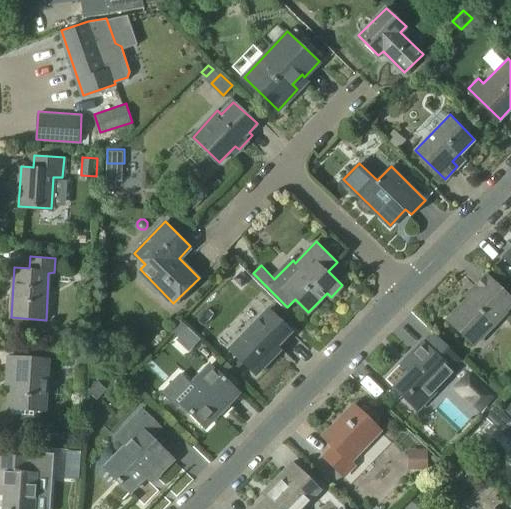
[(477,289),(448,319),(474,343),(510,304),(510,296),(487,273),(474,286),(477,289)]
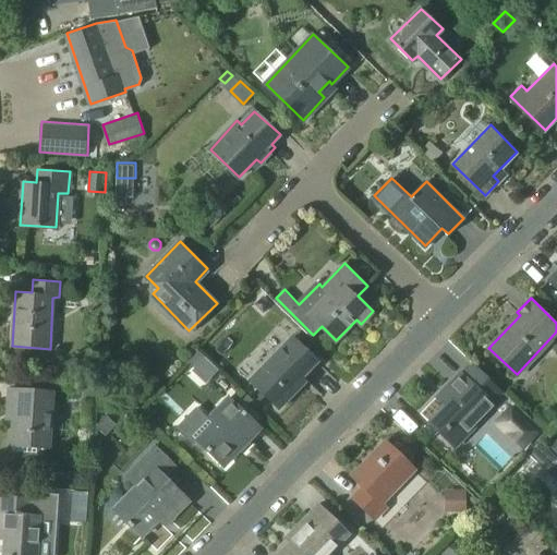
[(297,382),(318,360),(292,336),(251,379),(280,407),(301,386),(297,382)]
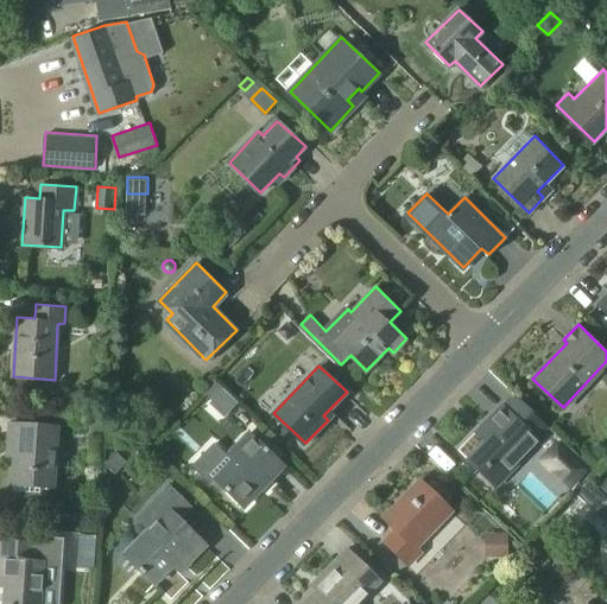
[(214,399),(225,387),(216,379),(207,388),(204,392),(213,399),(214,399)]
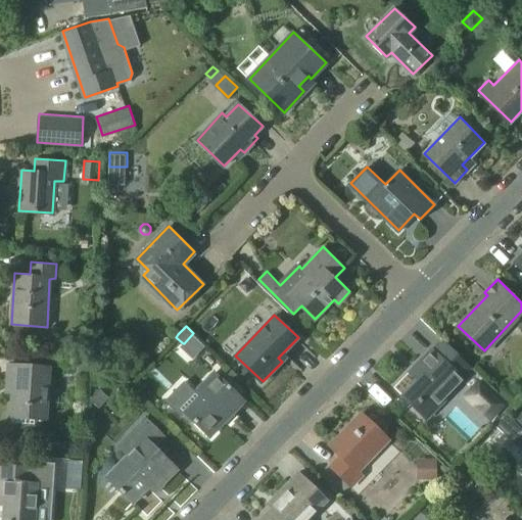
[(463,379),(431,347),(421,358),(434,370),(424,381),(419,377),(404,393),(426,416),(463,379)]
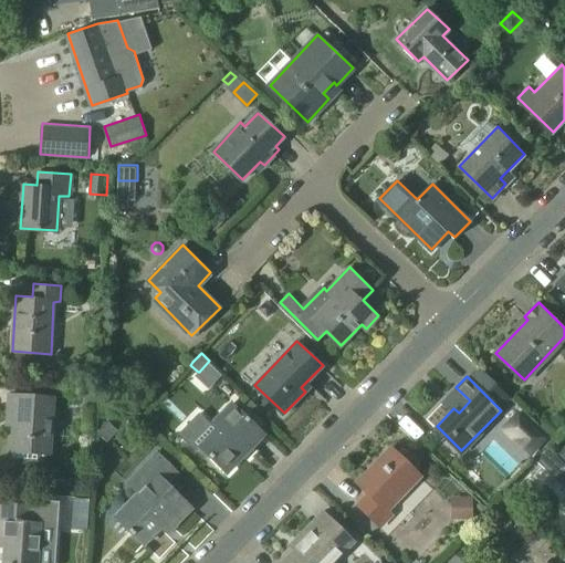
[(96,400),(96,388),(87,388),(87,400),(96,400)]
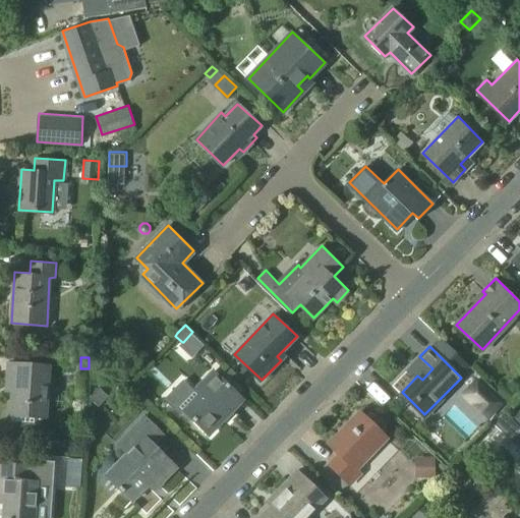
[(50,364),(49,364),(9,361),(7,380),(13,381),(11,414),(12,414),(11,433),(35,434),(36,416),(47,417),(50,364)]
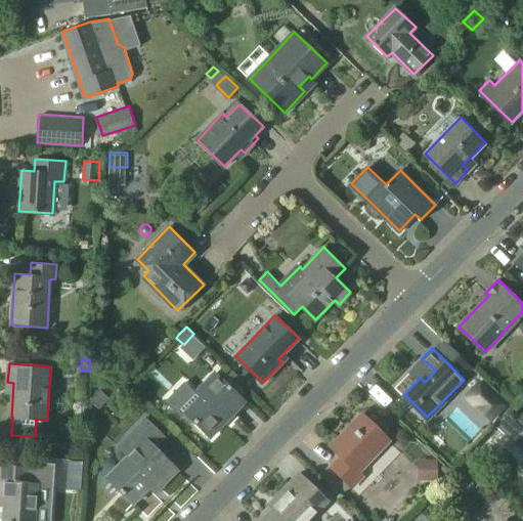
[(181,416),(185,411),(211,436),(245,401),(214,372),(197,391),(185,381),(166,401),(181,416)]
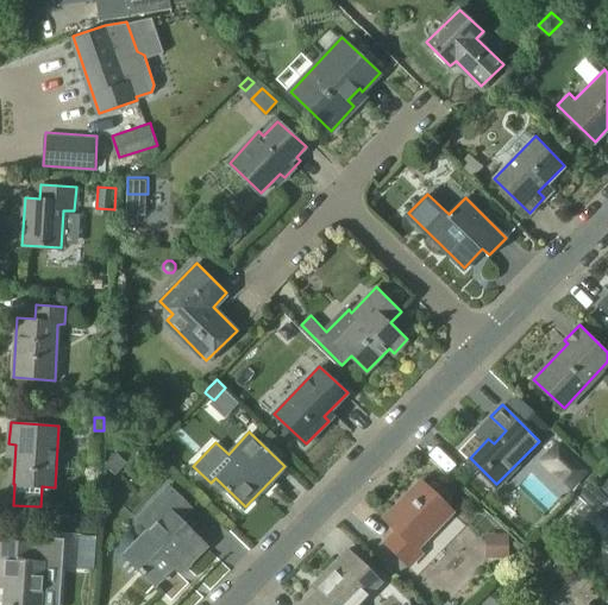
[(544,461),(558,474),(576,455),(561,442),(544,461)]
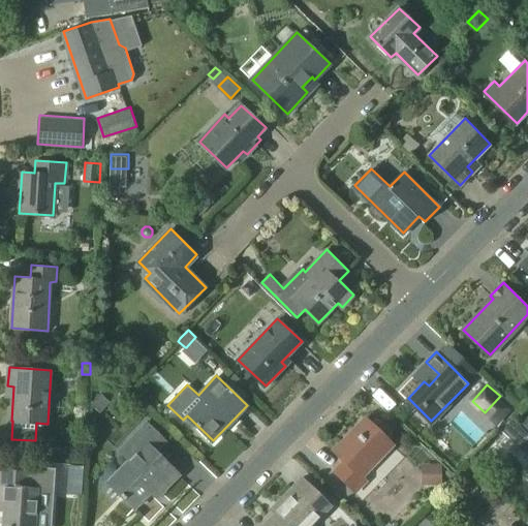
[(101,392),(92,402),(100,411),(111,400),(101,392)]
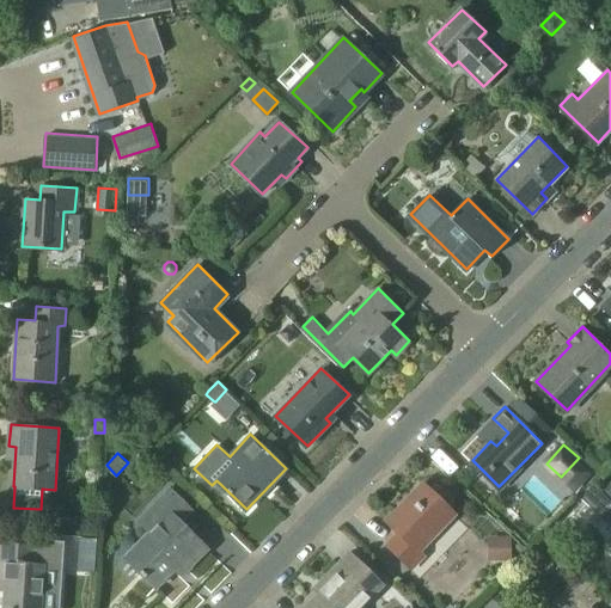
[(579,493),(591,504),(604,491),(592,479),(579,493)]
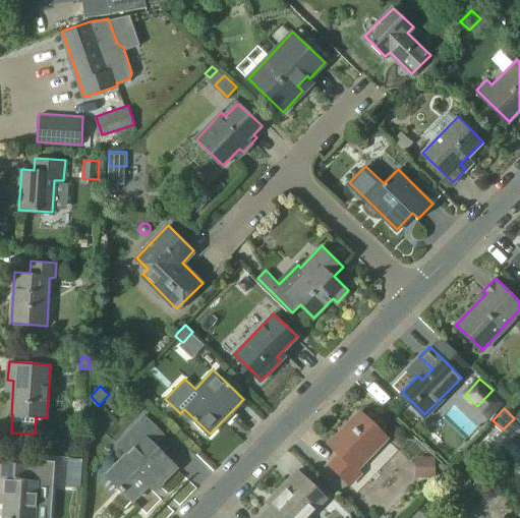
[(344,436),(334,447),(340,453),(331,463),(351,482),(361,471),(357,467),(377,448),(371,444),(383,432),(361,411),(340,433),(344,436)]
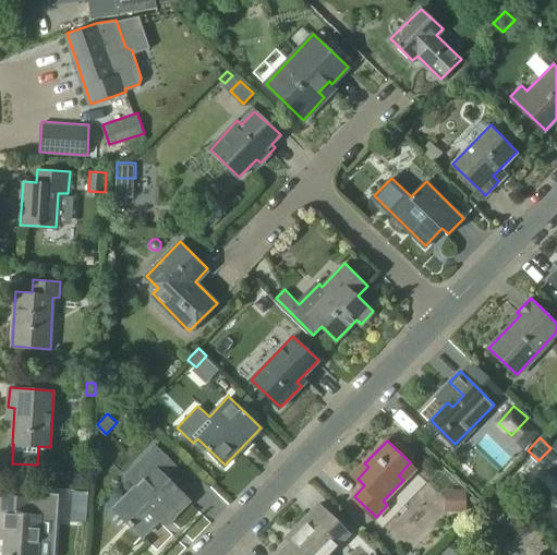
[(125,473),(137,485),(114,509),(143,535),(166,513),(171,518),(190,499),(166,475),(177,465),(156,446),(137,465),(136,463),(125,473)]
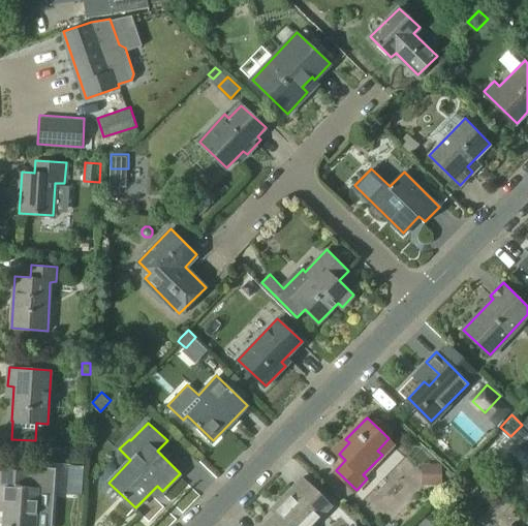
[(443,462),(431,462),(431,476),(422,476),(422,483),(442,484),(443,462)]
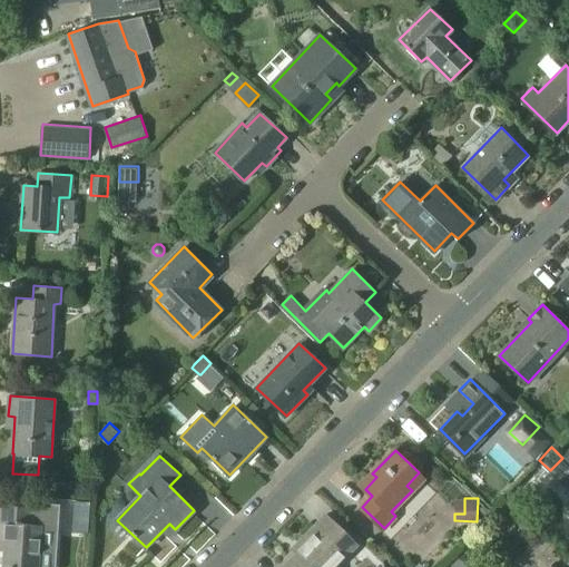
[(72,515),(89,516),(90,500),(72,499),(72,515)]
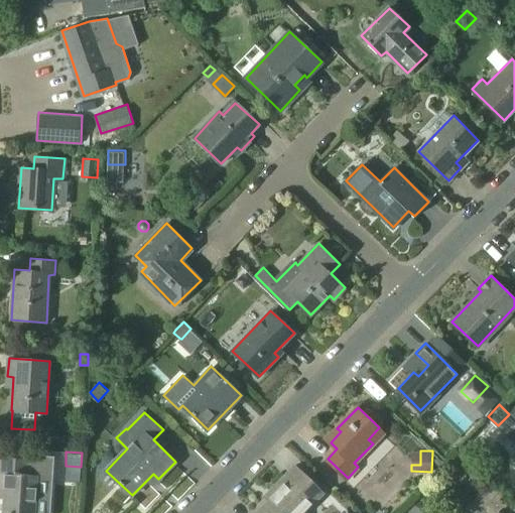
[(3,512),(34,512),(37,476),(27,475),(28,460),(2,458),(0,483),(0,487),(6,488),(3,512)]
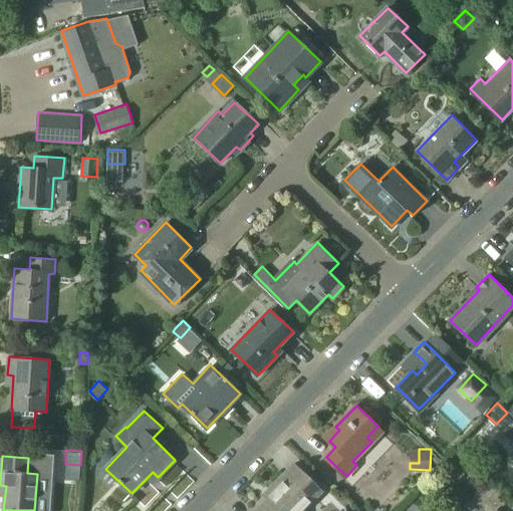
[(303,510),(323,491),(294,463),(264,494),(269,498),(256,510),(303,510)]
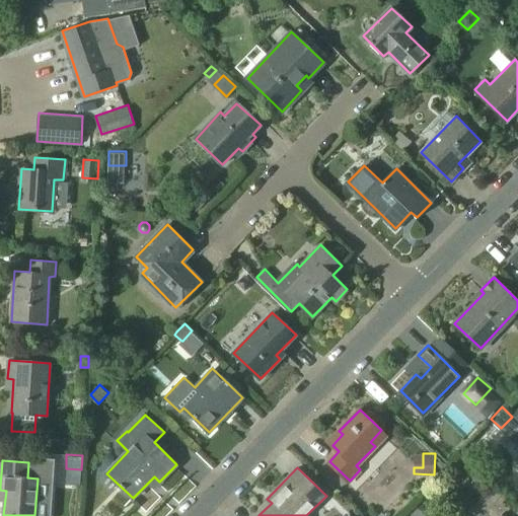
[(517,507),(503,494),(494,485),(477,502),(492,515),(517,515),(517,507)]
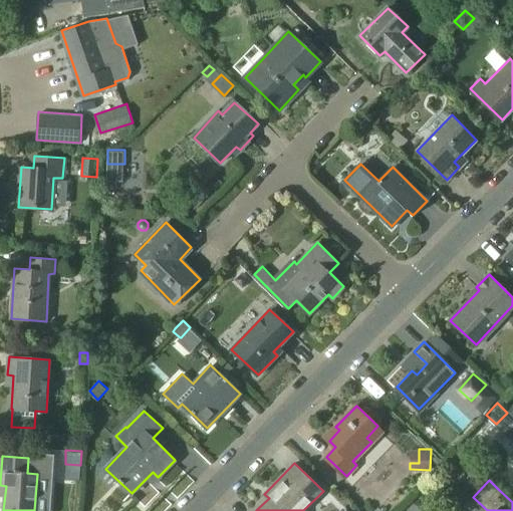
[(408,508),(410,510),(419,510),(426,505),(419,498),(408,508)]
